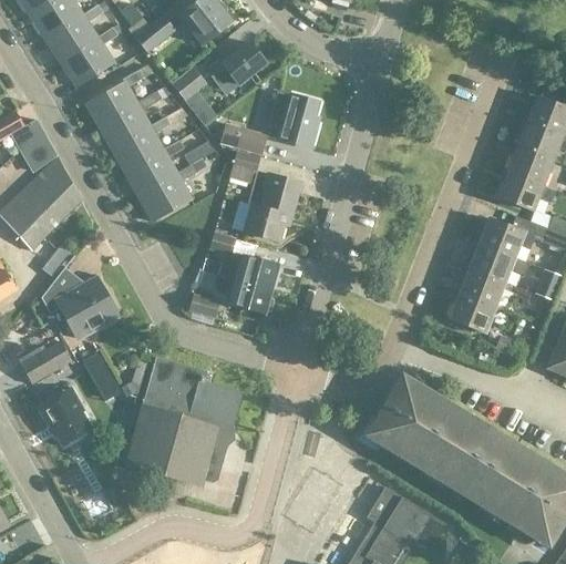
[(21,0),(33,18),(60,0),(21,0)]
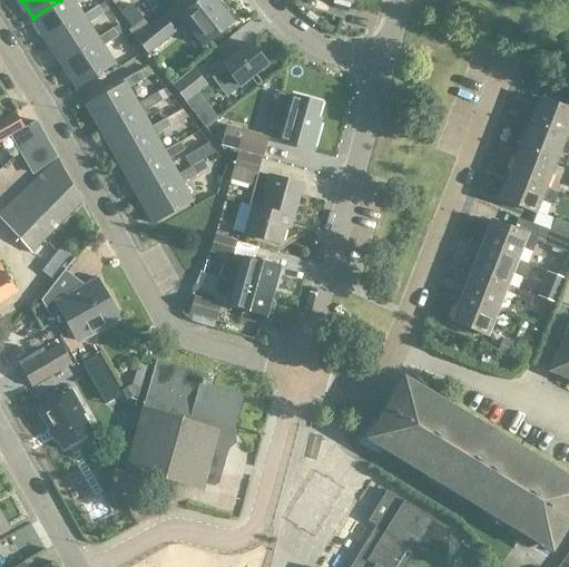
[(60,0),(33,18),(48,40),(86,16),(84,12),(76,0),(60,0)]
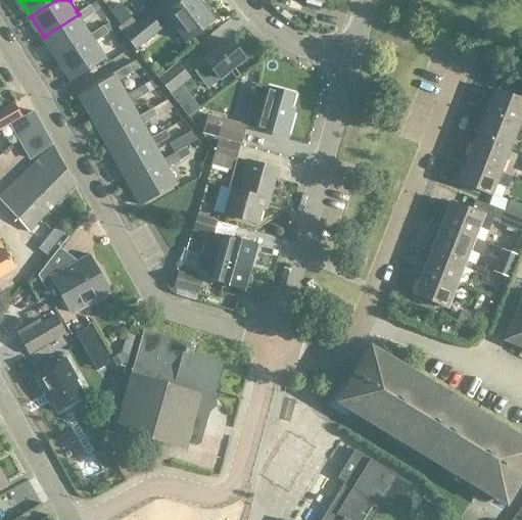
[(91,3),(96,10),(101,6),(97,0),(95,0),(91,3)]
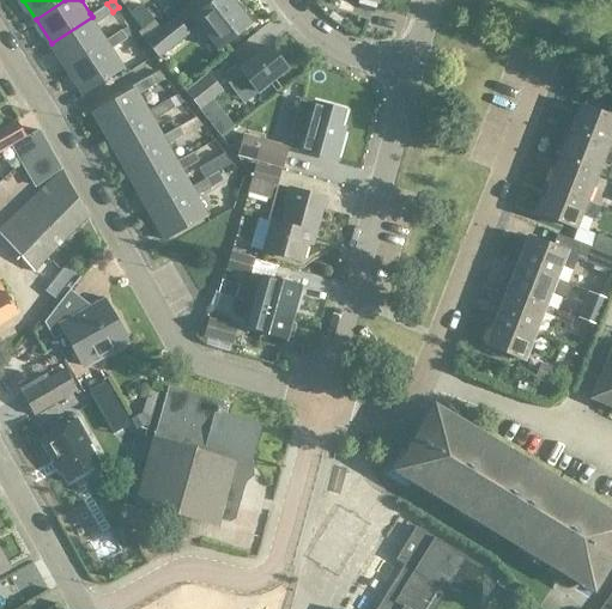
[(141,0),(129,10),(143,26),(155,17),(141,0)]
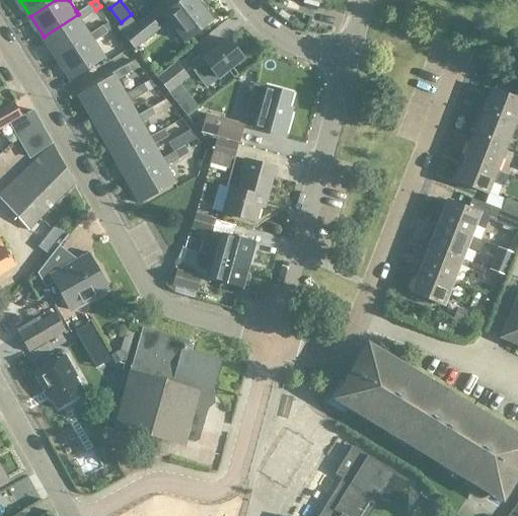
[(183,0),(172,9),(165,13),(186,40),(214,17),(200,0),(183,0)]
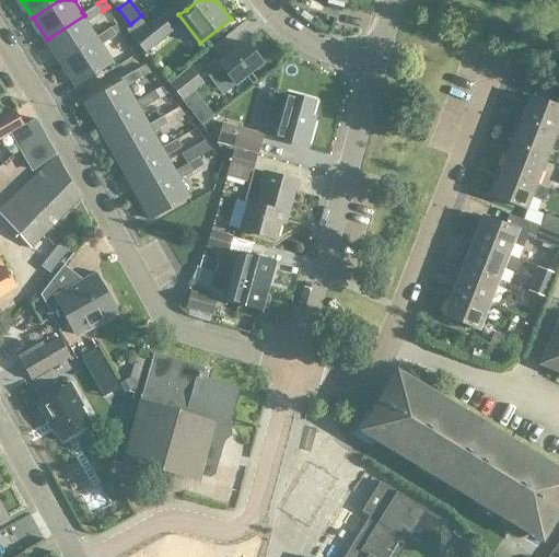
[(84,15),(47,39),(62,62),(100,38),(97,35),(88,21),(103,11),(97,3),(82,12),(84,15)]
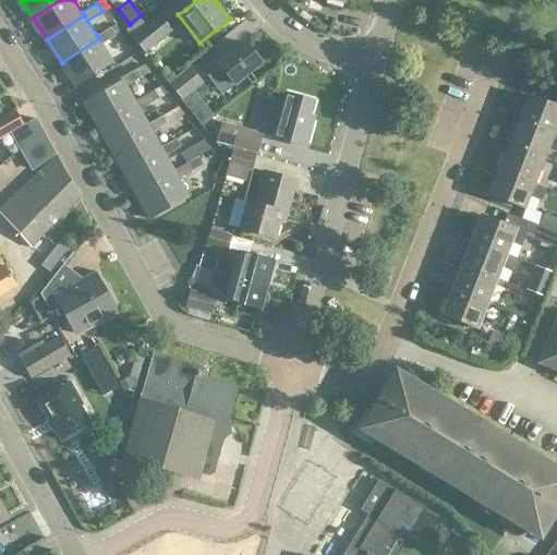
[(161,14),(133,36),(145,50),(172,28),(161,14)]
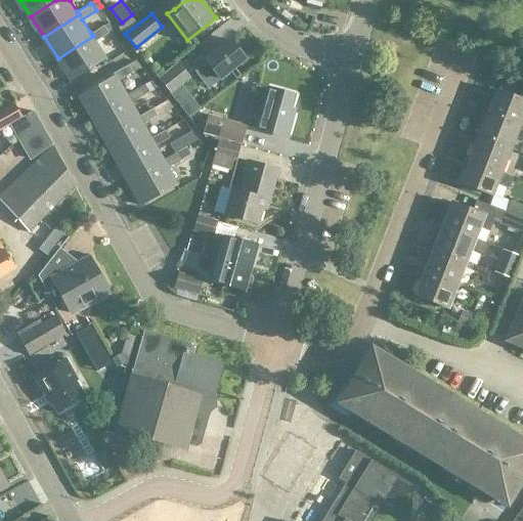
[(93,36),(58,58),(72,80),(106,56),(95,40),(110,31),(105,24),(91,33),(93,36)]
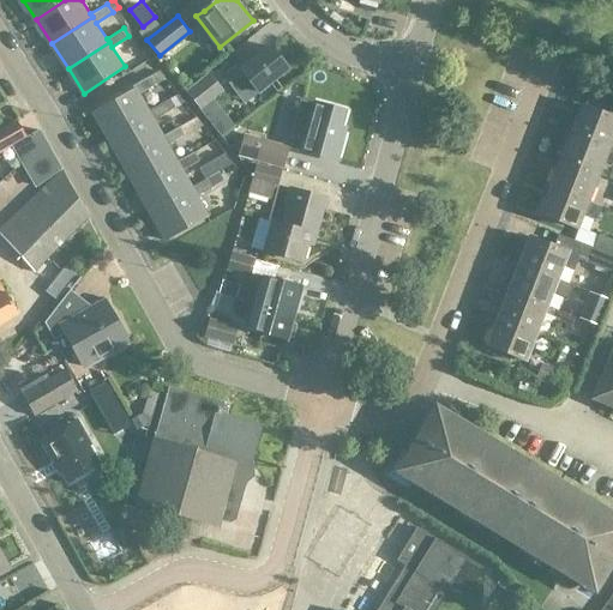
[(259,91),(260,90),(289,67),(271,44),(248,62),(245,59),(224,74),(235,88),(240,92),(252,83),(259,91)]
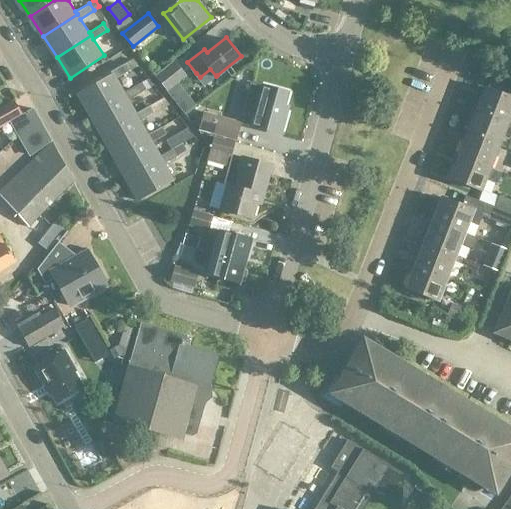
[(131,69),(139,64),(134,57),(127,61),(130,67),(131,69)]
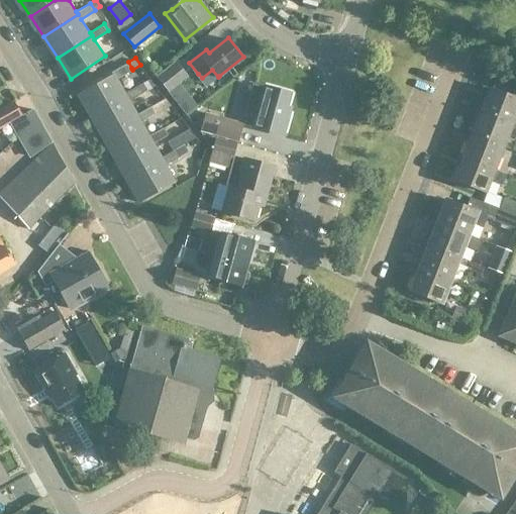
[(181,82),(189,76),(177,61),(159,76),(171,90),(181,82)]
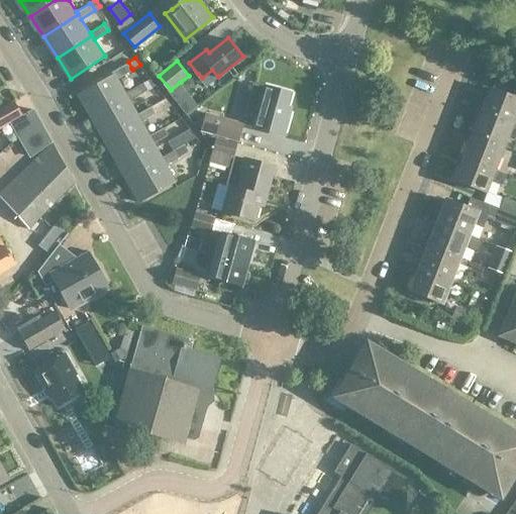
[(113,73),(79,93),(92,114),(127,94),(125,92),(117,78),(132,70),(131,68),(128,62),(112,71),(113,73)]
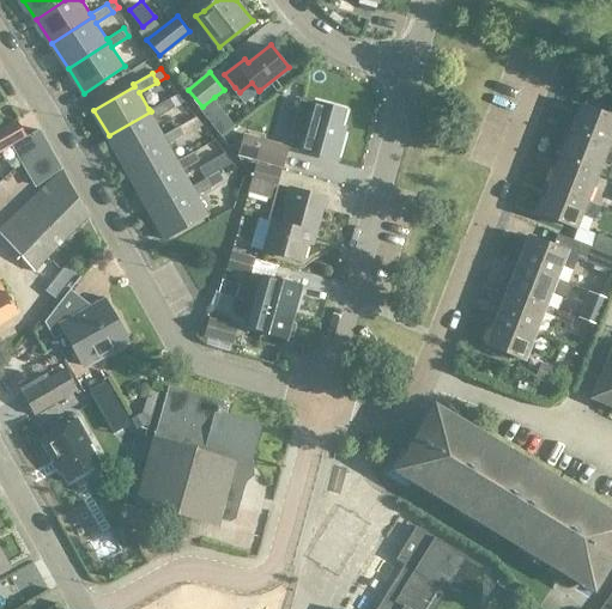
[(235,123),(214,97),(203,107),(223,133),(235,123)]
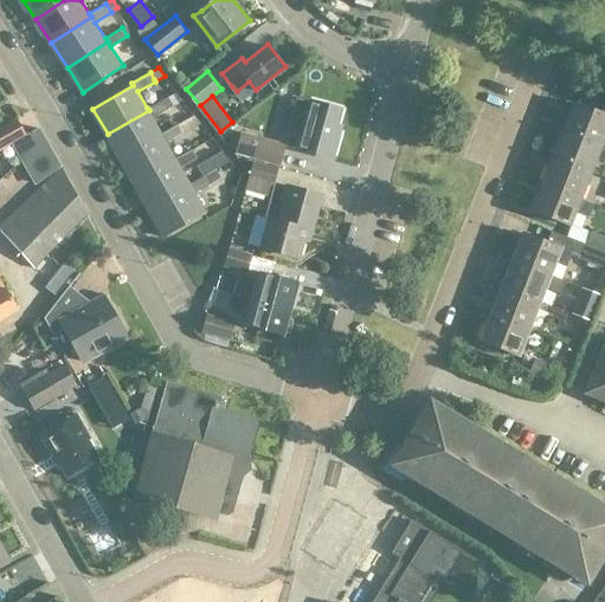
[(149,110),(108,134),(122,160),(163,136),(161,133),(152,116),(169,107),(163,98),(147,108),(149,110)]
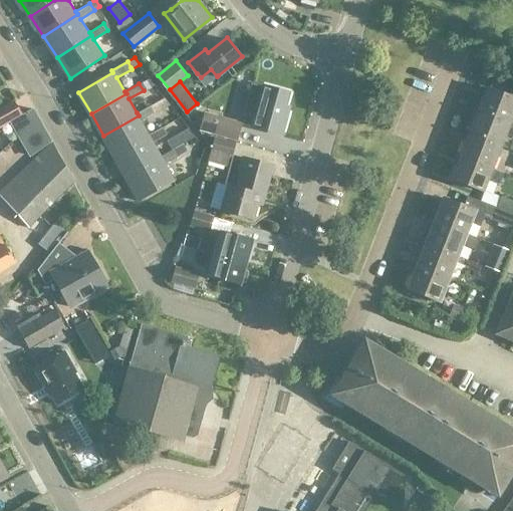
[(288,113),(284,112),(290,90),(264,83),(252,124),(283,134),(288,113)]
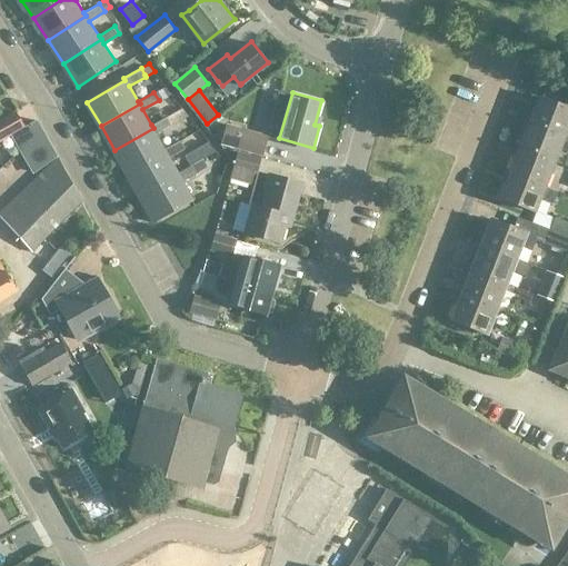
[(567,105),(539,93),(536,103),(530,101),(525,117),(529,119),(567,133),(567,105)]
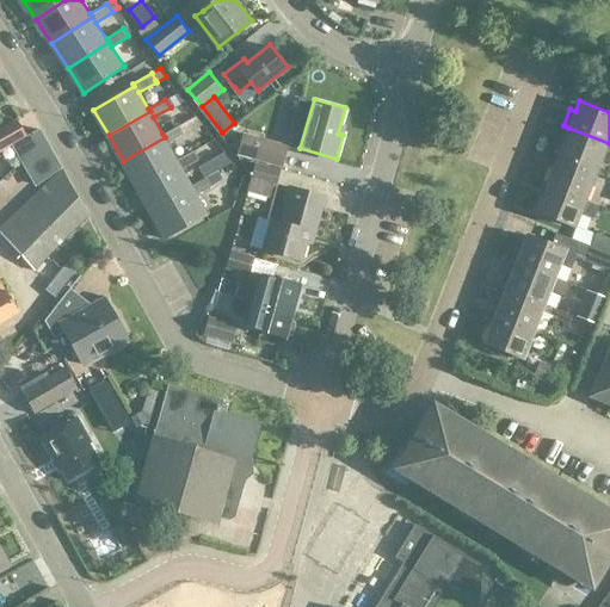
[(257,128),(278,134),(285,106),(264,101),(257,128)]
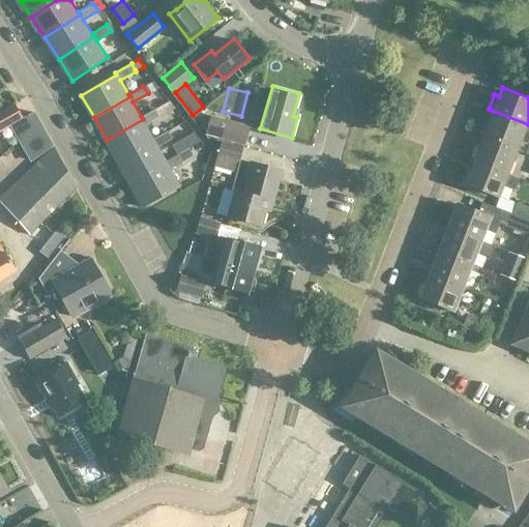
[(176,107),(170,99),(155,108),(160,115),(176,107)]
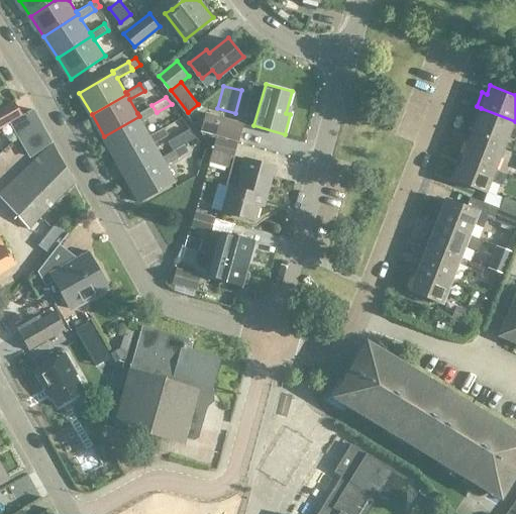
[(0,127),(11,122),(16,131),(33,118),(29,111),(22,114),(15,101),(0,109),(0,127)]
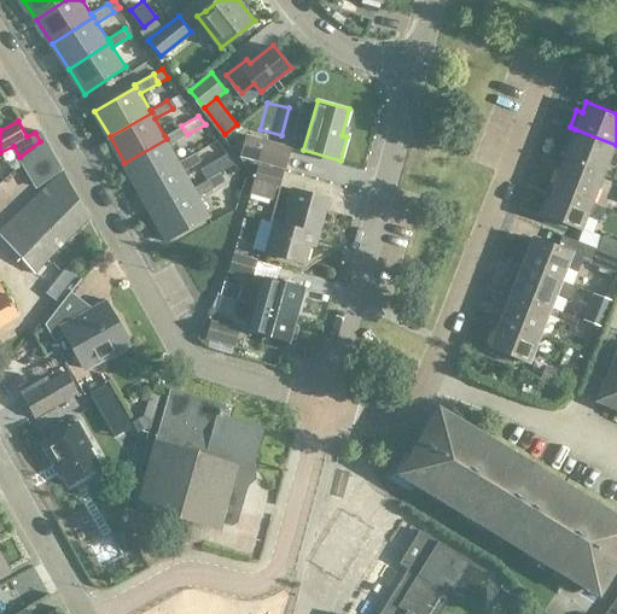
[(167,139),(124,163),(139,188),(181,164),(179,161),(169,144),(187,134),(181,126),(164,135),(167,139)]
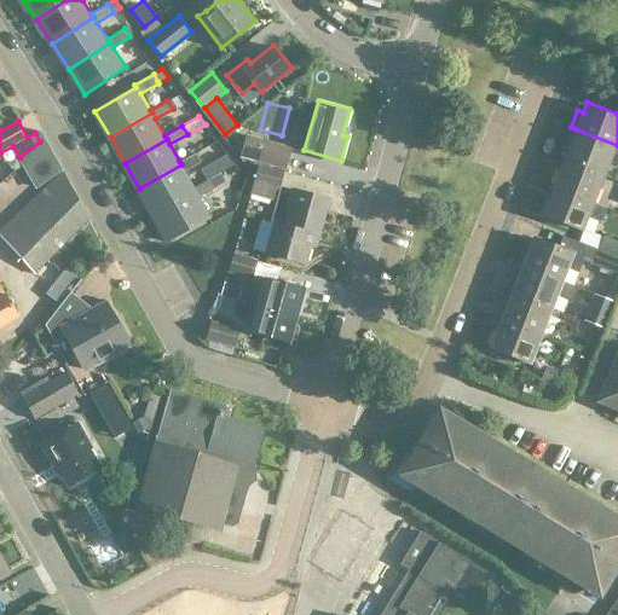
[(576,129),(566,157),(606,173),(611,158),(617,161),(617,145),(576,129)]
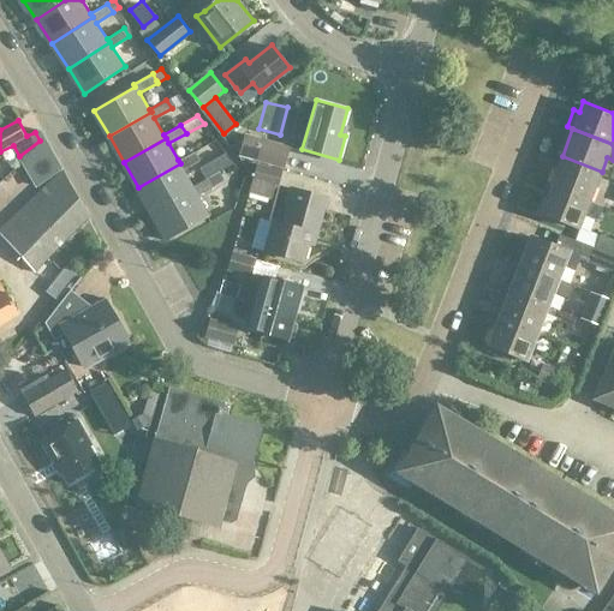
[(239,154),(285,167),(292,144),(245,131),(239,154)]
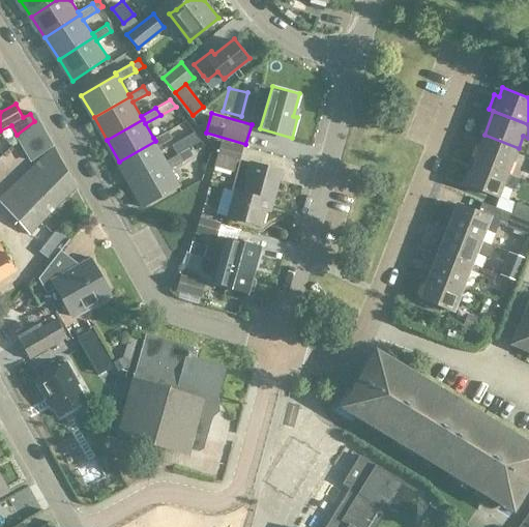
[(55,145),(41,121),(20,137),(33,159),(55,145)]
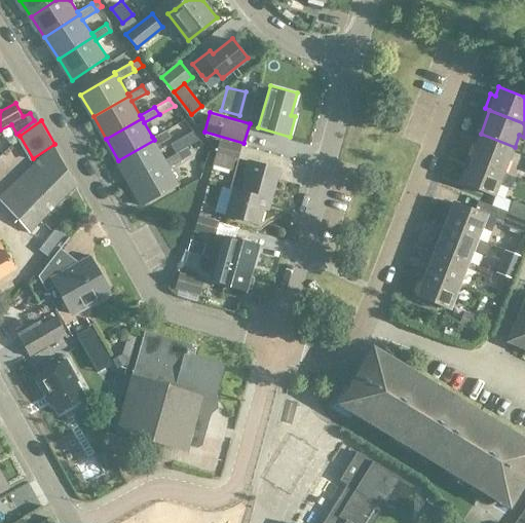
[(154,140),(118,160),(130,182),(166,161),(164,158),(157,145),(172,136),(166,128),(152,137),(154,140)]
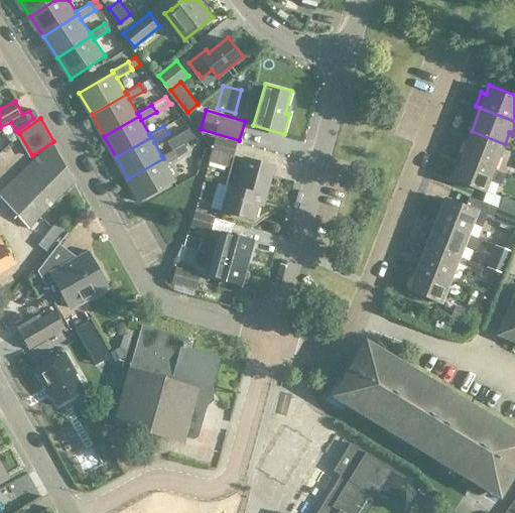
[(189,127),(179,133),(184,142),(197,135),(189,127)]
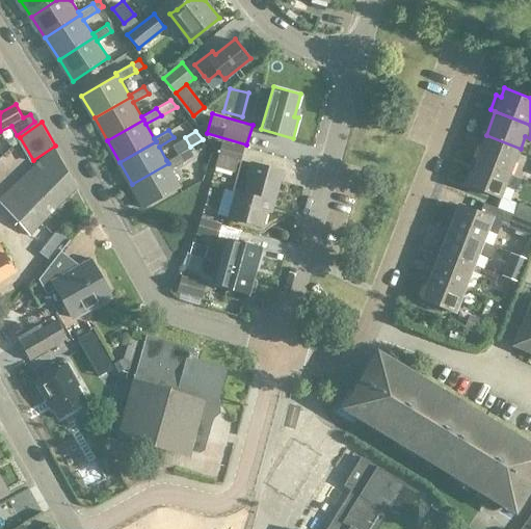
[(486,135),(477,158),(512,170),(521,149),(486,135)]
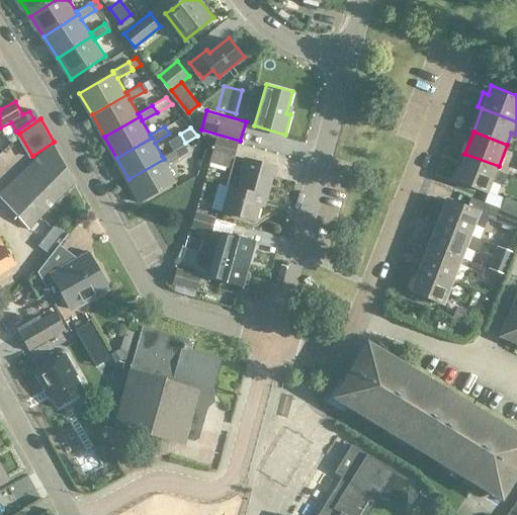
[(211,159),(228,164),(230,156),(233,157),(236,145),(216,140),(211,159)]
